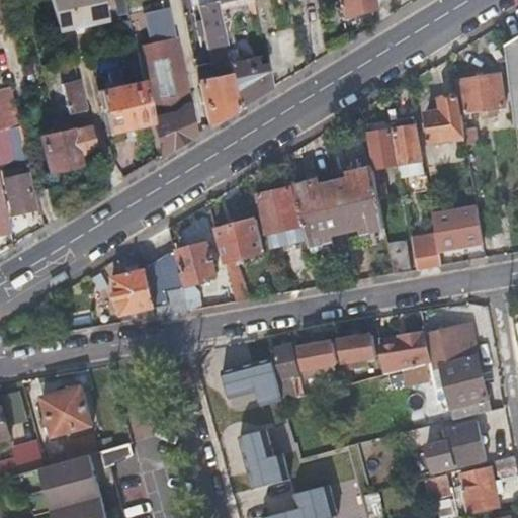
[(111,15),(107,0),(58,0),(63,26),(111,15)]
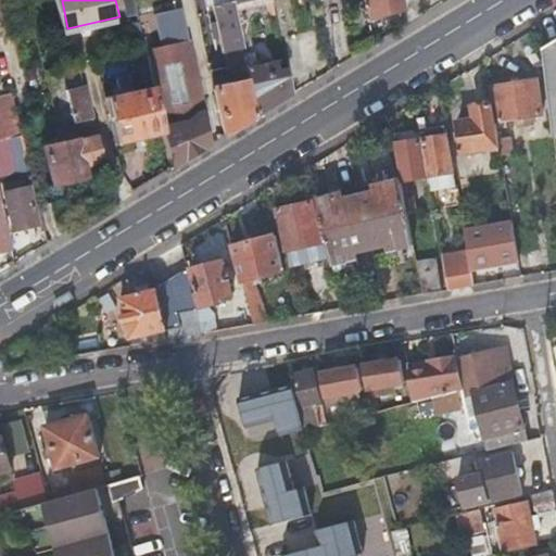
[(141,10),(139,0),(129,0),(133,12),(141,10)]
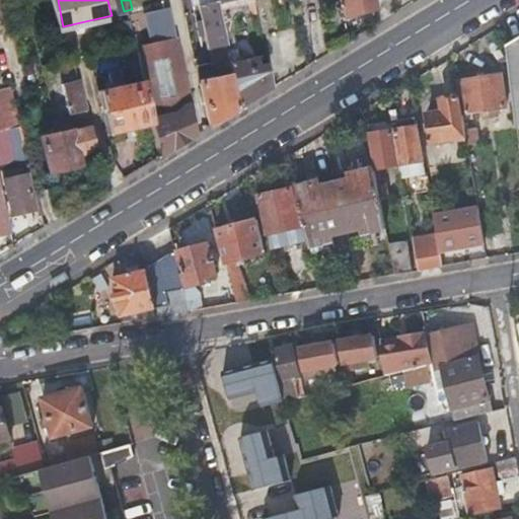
[(224,6),(222,0),(199,0),(209,44),(216,42),(220,58),(234,55),(233,47),(227,23),(226,18),(224,6)]
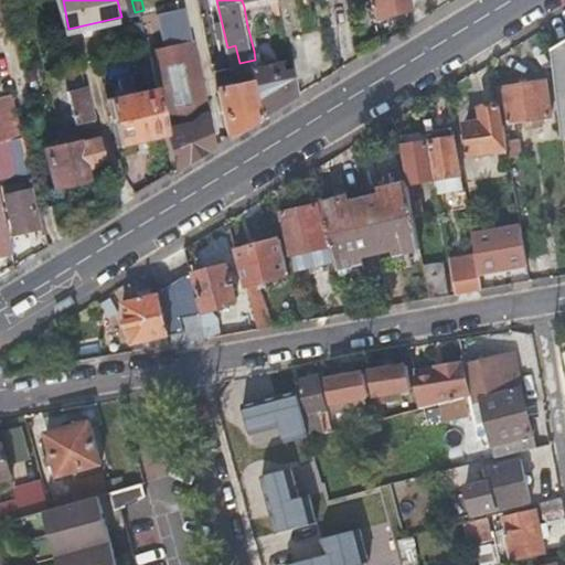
[(379,0),(383,18),(417,9),(414,0),(379,0)]
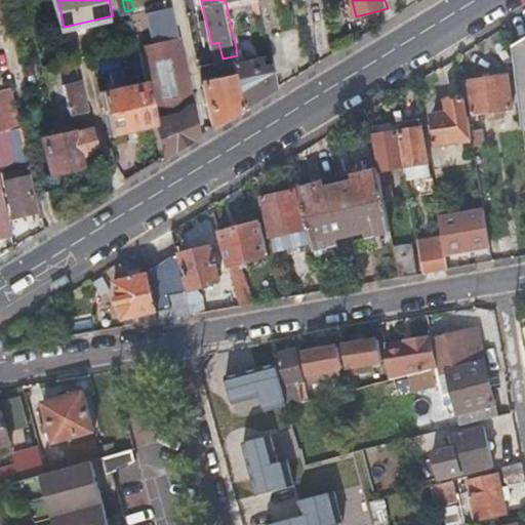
[(132,45),(135,63),(139,80),(128,83),(125,67),(110,70),(114,85),(101,88),(111,136),(158,126),(165,158),(188,145),(210,131),(180,4),(152,10),(159,41),(140,44),(140,43),(132,45)]
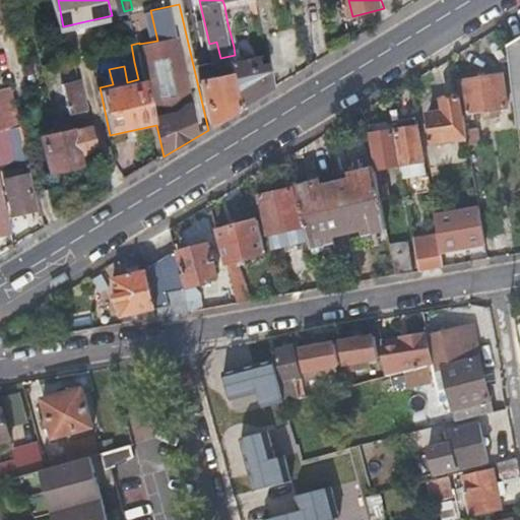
[(235,4),(224,6),(226,18),(238,15),(235,4)]
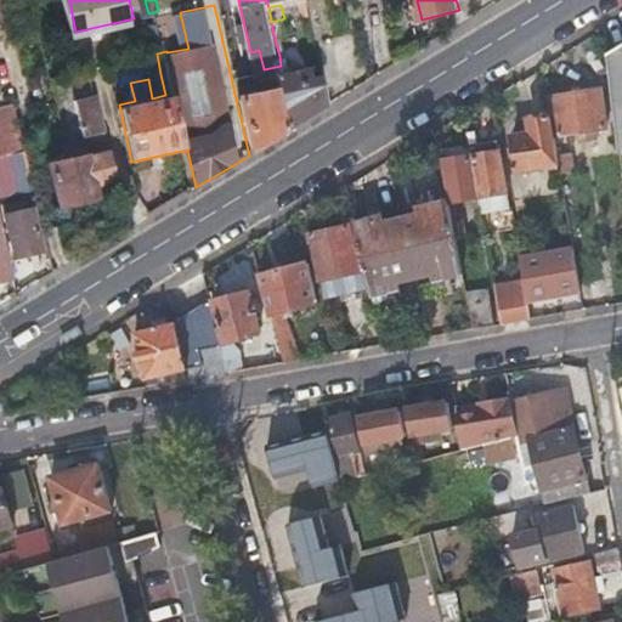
[(167,51),(160,21),(151,23),(157,54),(167,51)]
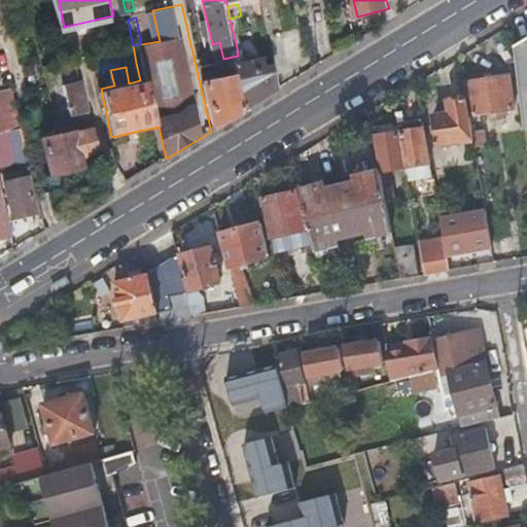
[(242,21),(231,24),(237,47),(248,45),(242,21)]
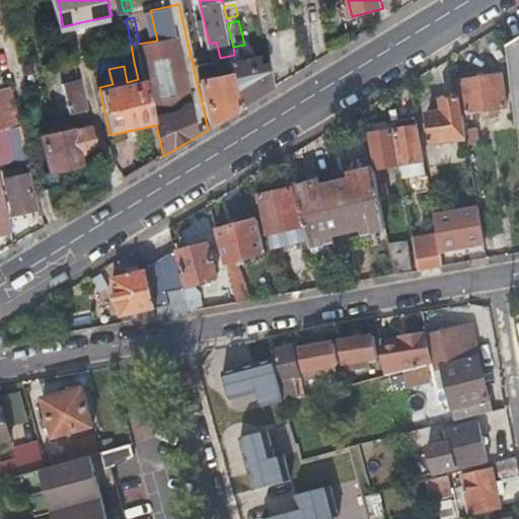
[(518,34),(508,43),(516,132),(518,131),(518,34)]
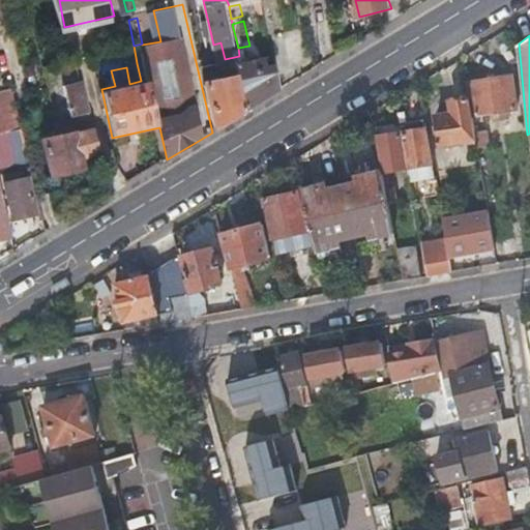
[(277,51),(259,55),(240,58),(242,71),(228,75),(213,78),(225,124),(286,87),(277,51)]
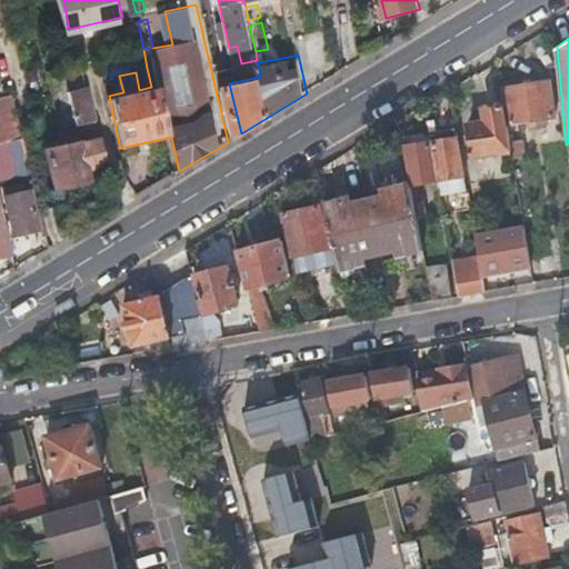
[(0,145),(29,138),(28,138),(15,97),(9,97),(0,57),(0,145)]
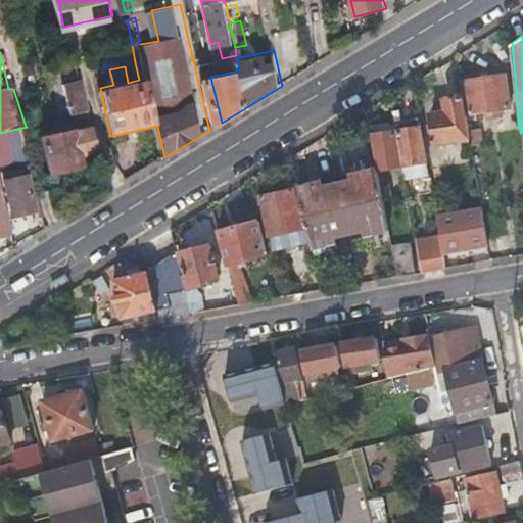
[(236,55),(222,58),(225,74),(239,70),(237,57),(236,55)]
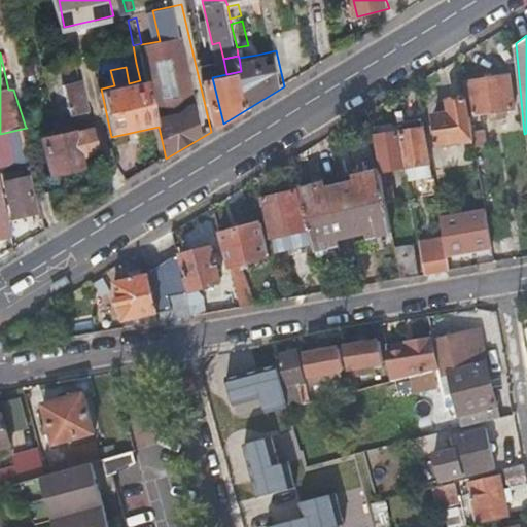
[(490,109),(490,113),(491,117),(498,116),(497,108),(515,106),(510,72),(467,78),(471,112),(490,109)]
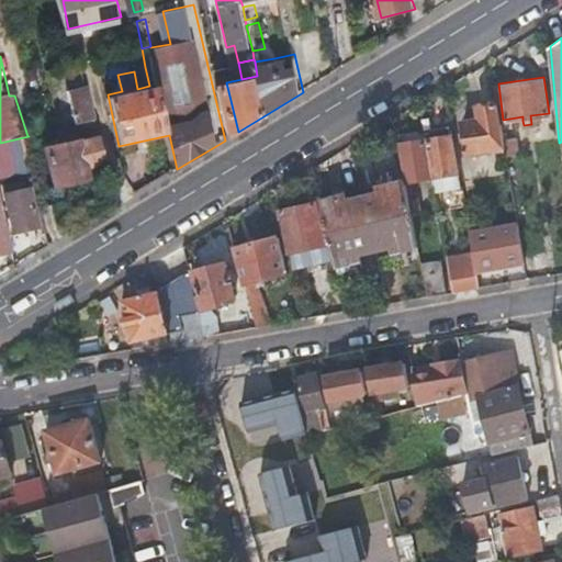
[(94,97),(88,99),(81,100),(79,92),(72,93),(80,126),(100,121),(94,97)]
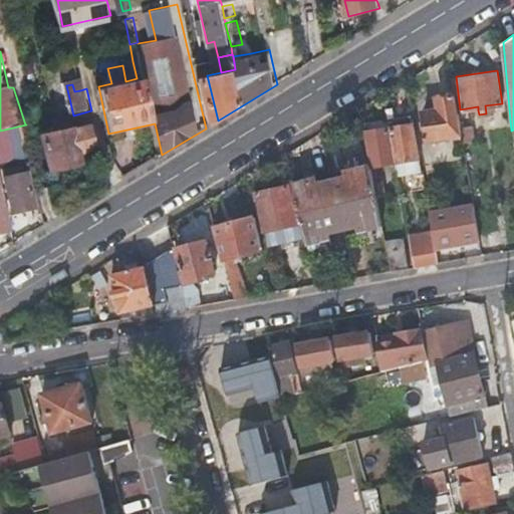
[(429,145),(462,141),(461,131),(454,91),(438,94),(441,112),(424,115),(429,145)]
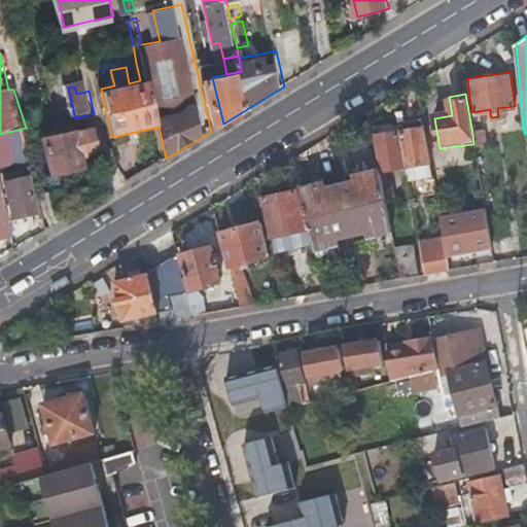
[(75,118),(79,134),(98,130),(94,113),(75,118)]
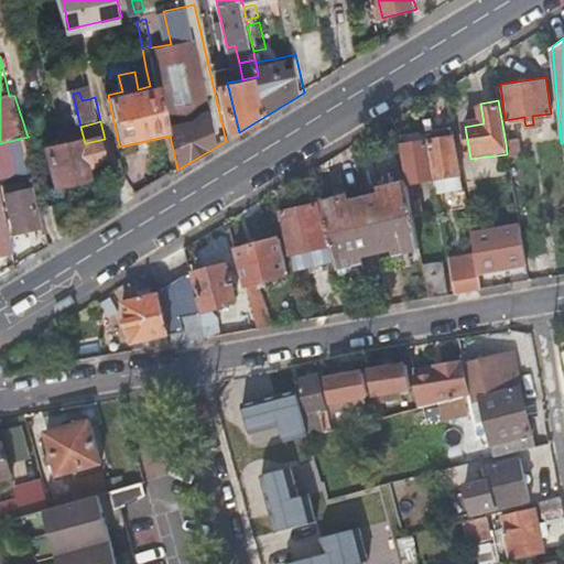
[(431,132),(425,133),(434,182),(457,177),(448,125),(431,128),(431,132)]
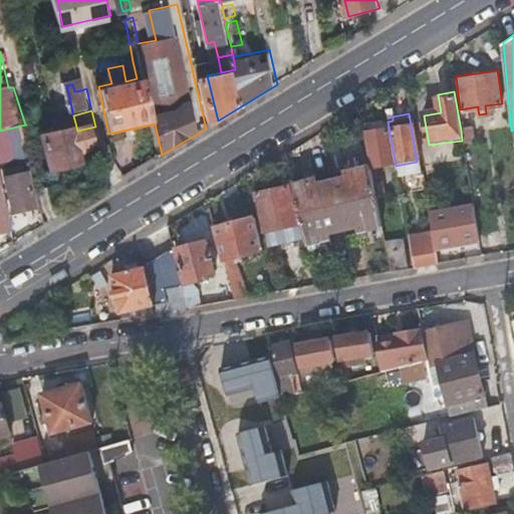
[(396,166),(388,121),(382,122),(381,118),(362,122),(371,170),(396,166)]
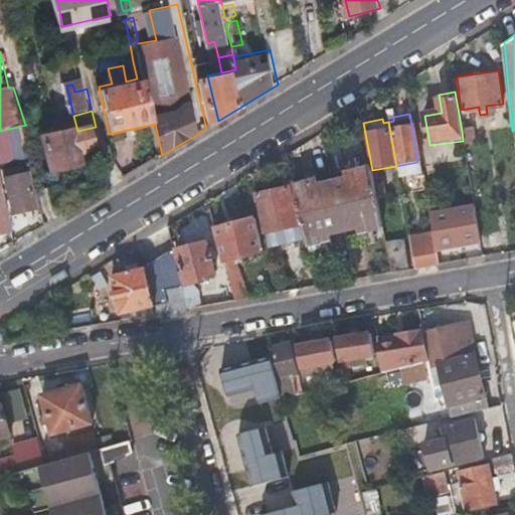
[(26,125),(0,131),(0,162),(10,206),(13,205),(15,213),(42,207),(34,172),(24,175),(20,157),(33,154),(26,125)]
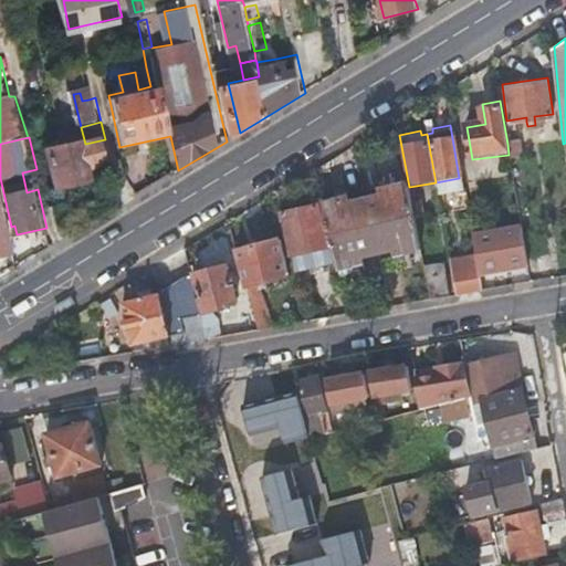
[(51,153),(54,169),(59,187),(92,178),(88,165),(111,159),(105,139),(85,144),(51,153)]
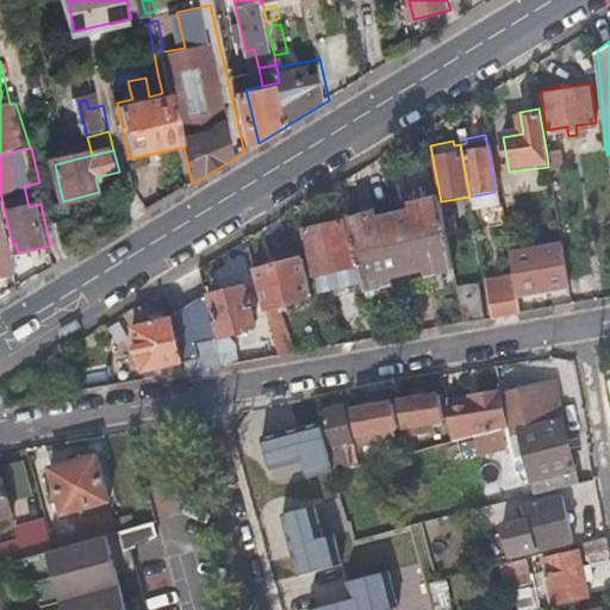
[(547,155),(548,167),(549,174),(560,172),(556,153),(547,155)]
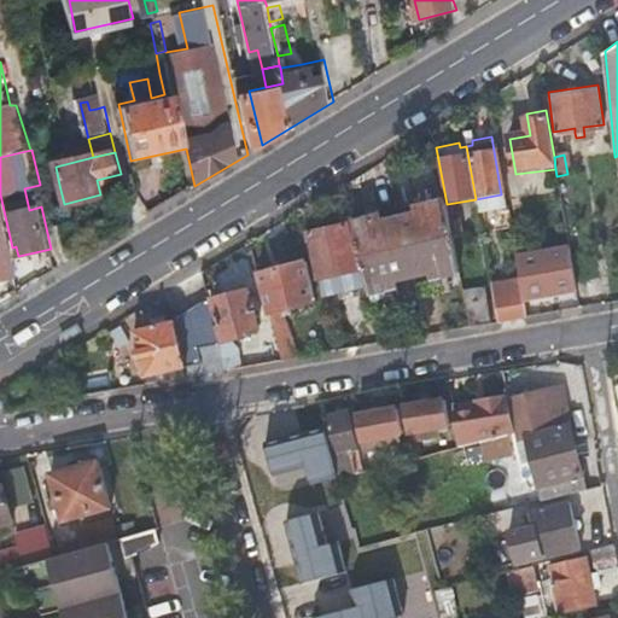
[(12,248),(0,194),(0,278),(18,274),(12,248)]
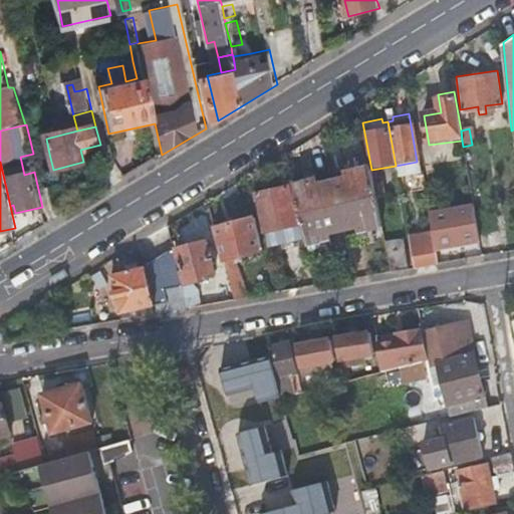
[(337,207),(374,198),(372,186),(368,164),(344,169),(345,175),(331,178),(337,207)]
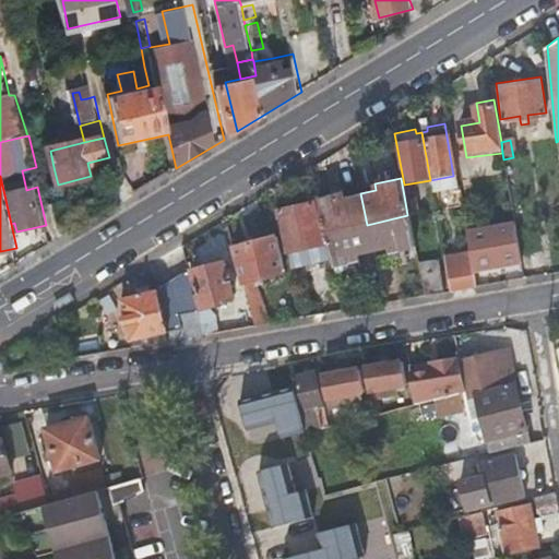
[(326,234),(367,225),(360,193),(343,198),(342,192),(319,198),(326,234)]
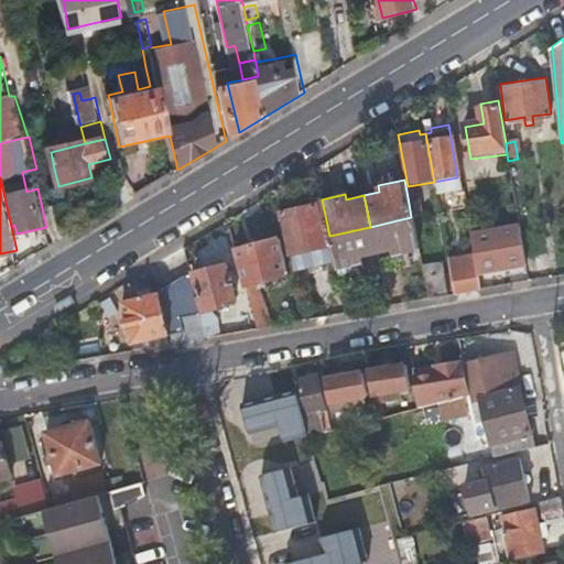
[(293,267),(335,258),(332,243),(326,245),(316,202),(280,209),(293,267)]
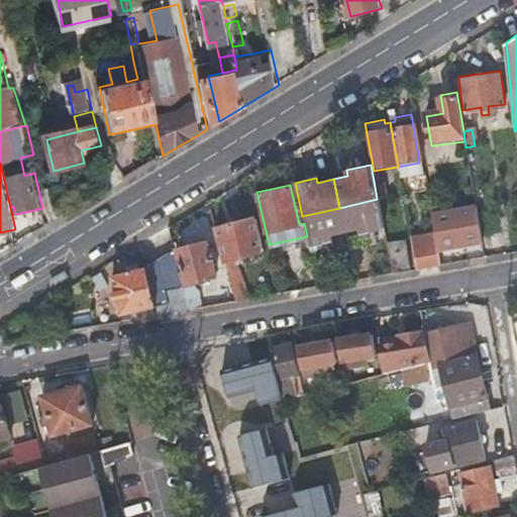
[(375,187),(377,199),(378,202),(387,199),(385,186),(375,187)]
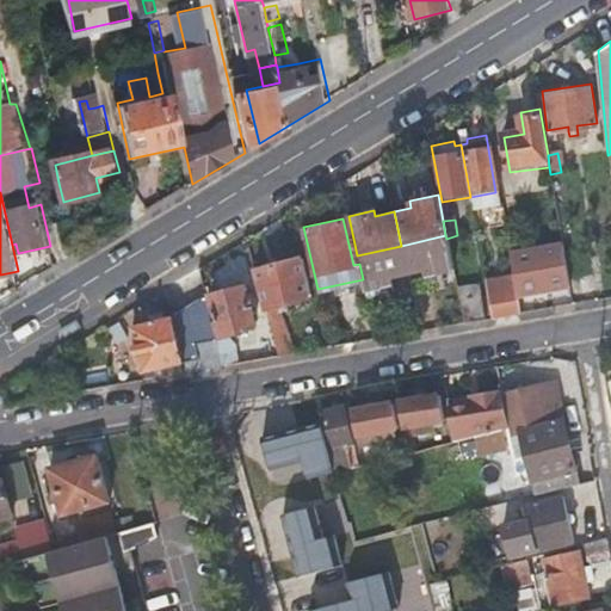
[(401,246),(408,277),(426,272),(427,279),(452,273),(446,239),(445,235),(401,246)]
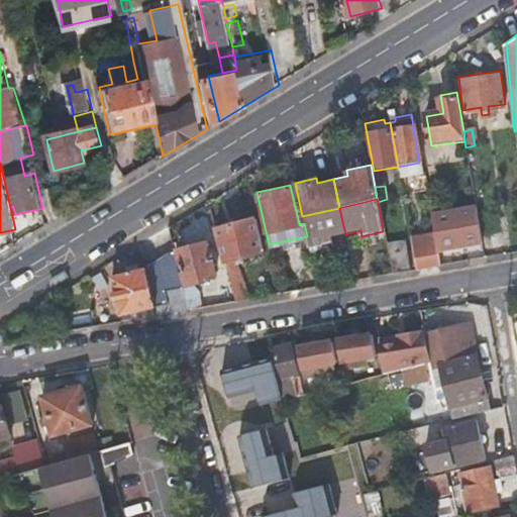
[(345,234),(339,208),(302,216),(304,223),(307,236),(309,248),(330,243),(328,237),(345,234)]
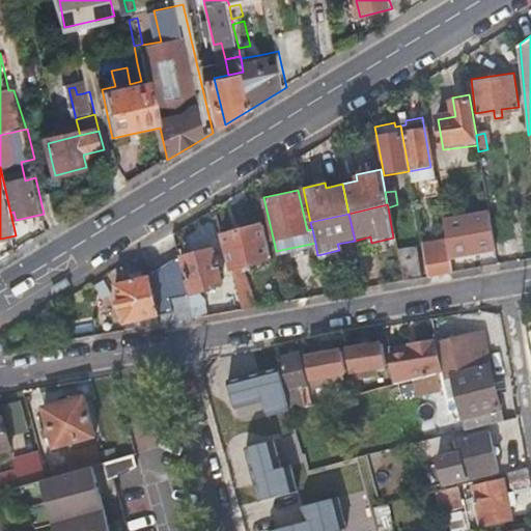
[(221,233),(239,297),(243,310),(256,308),(245,263),(271,254),(262,221),(221,233)]
